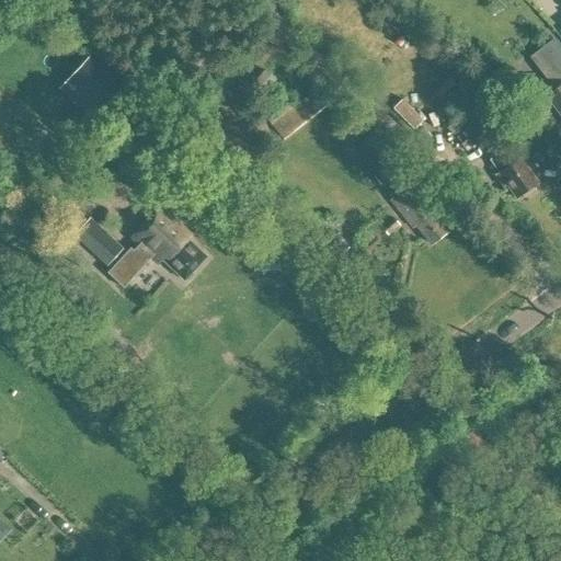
[(560,50),(553,41),(530,57),(554,89),(545,96),(560,117),(560,50)]
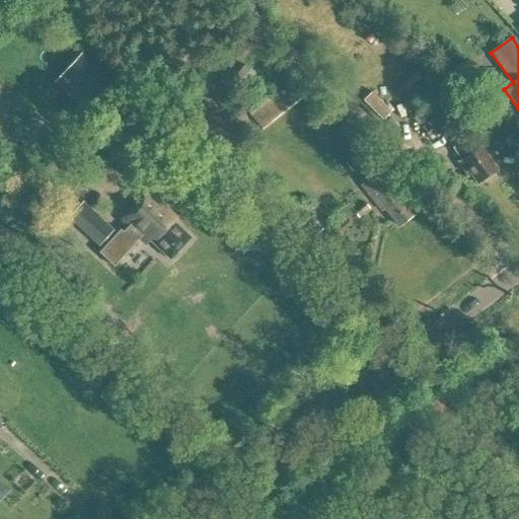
[(85,46),(61,73),(92,99),(117,72),(85,46)]
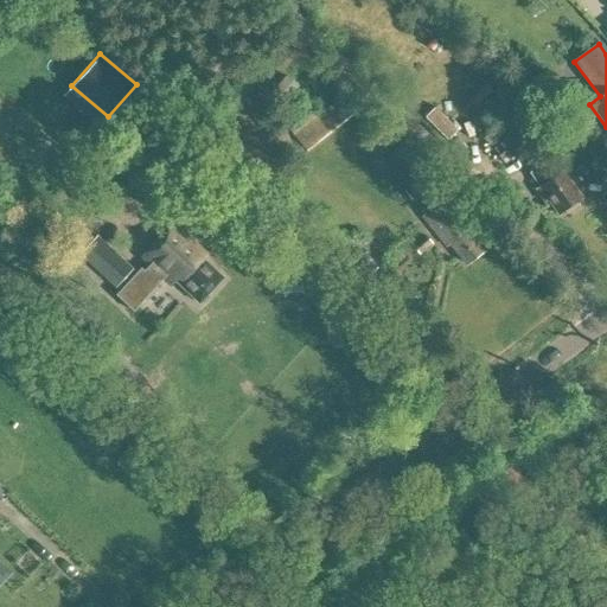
[(283,103),(298,87),(286,77),(273,94),(283,103)]
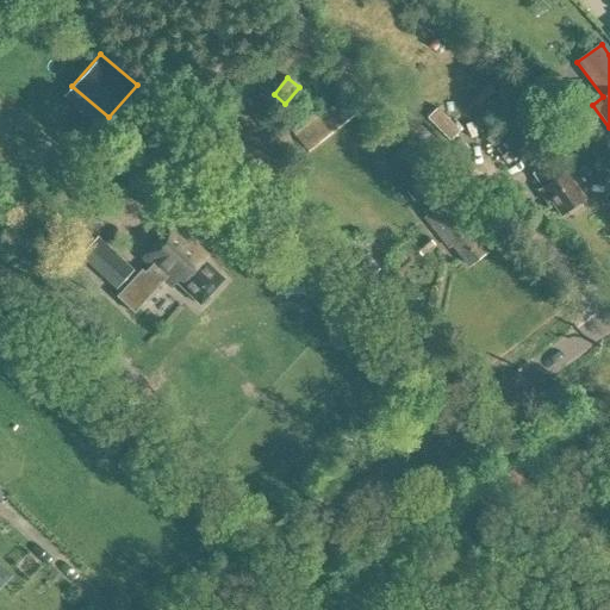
[(485,114),(505,94),(491,80),(471,100),(485,114)]
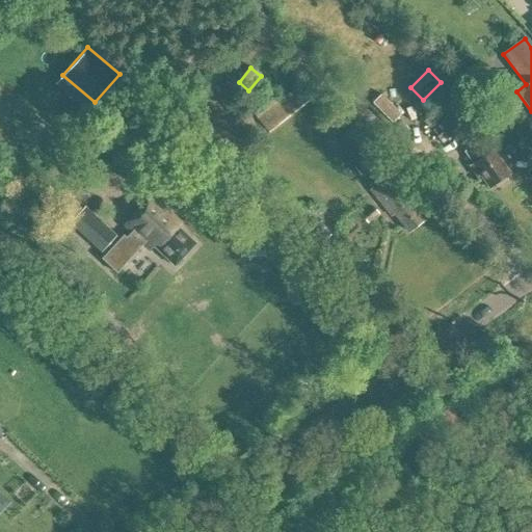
[(480,103),(458,77),(444,88),(467,114),(480,103)]
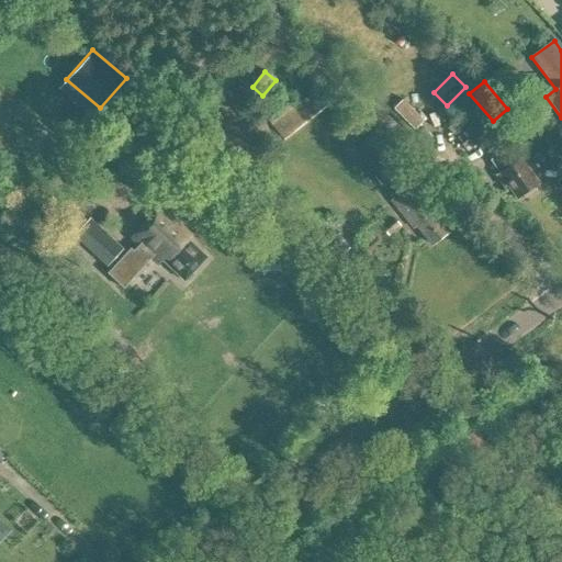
[(271,125),(284,141),(326,108),(314,92),(271,125)]
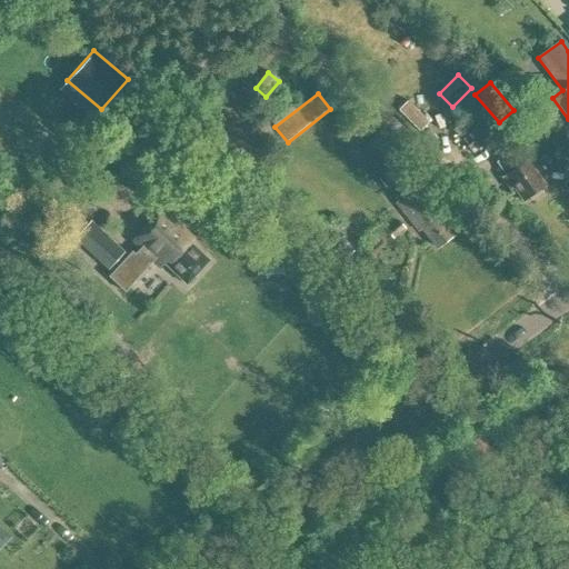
[(517,136),(535,162),(551,152),(533,125),(517,136)]
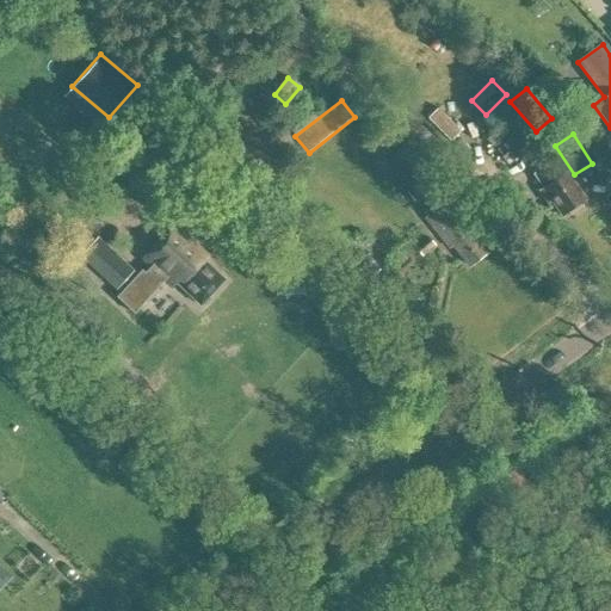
[(561,216),(585,199),(555,158),(534,173),(543,187),(537,191),(547,203),(550,201),(561,216)]
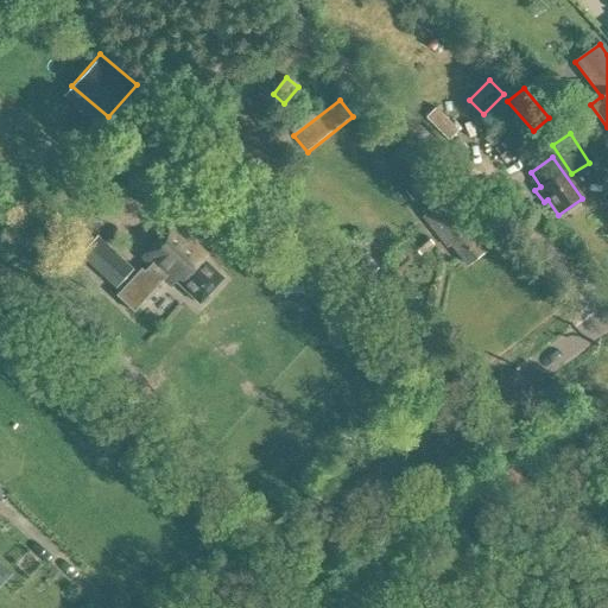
[(405,191),(413,202),(435,185),(426,175),(405,191)]
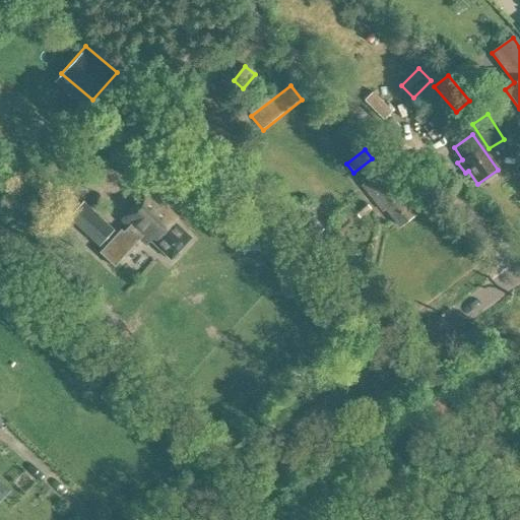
[(412,214),(392,188),(394,186),(382,170),(361,187),(379,210),(383,207),(398,226),(412,214)]
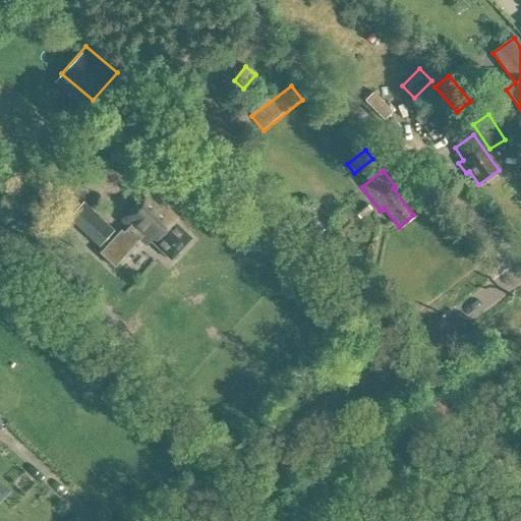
[(114,269),(140,239),(148,245),(151,241),(170,261),(190,239),(173,224),(177,219),(147,191),(120,221),(126,226),(100,255),(114,269)]
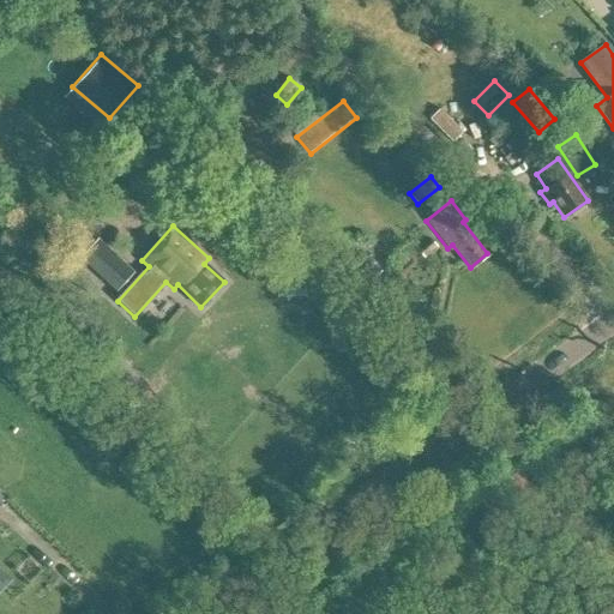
[(429,238),(417,248),(425,257),(438,246),(429,238)]
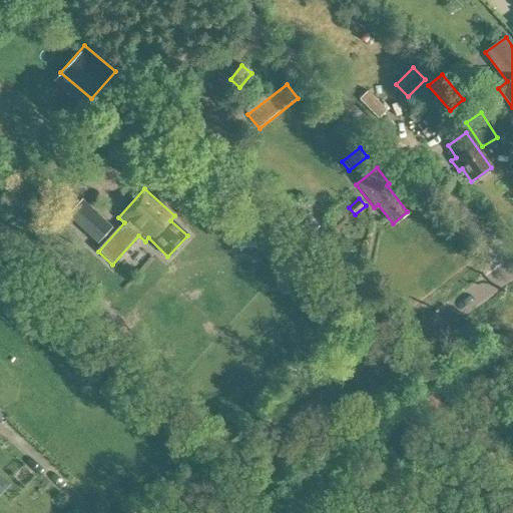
[(97,242),(110,228),(81,201),(68,215),(97,242)]
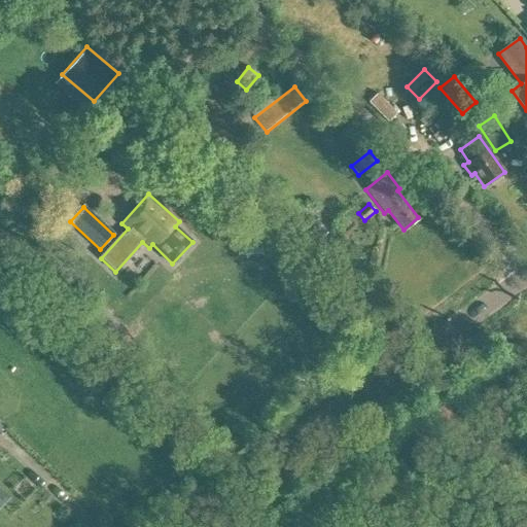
[(0,507),(9,498),(0,489),(0,507)]
